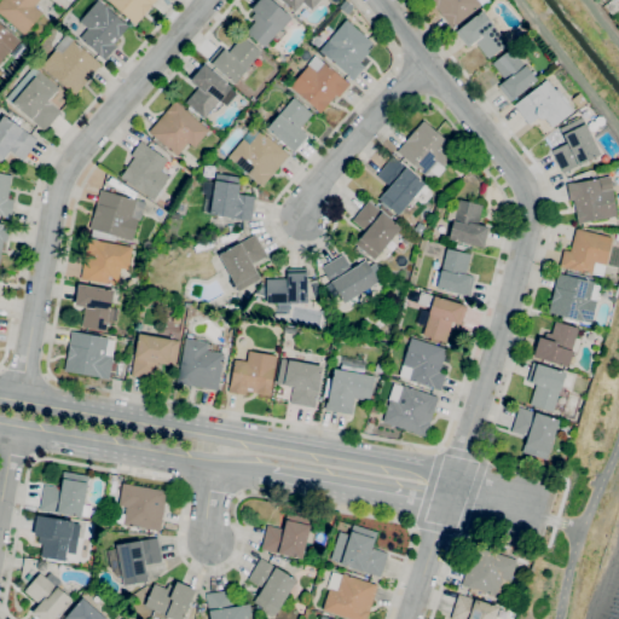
[(24,35),(0,13),(0,0),(39,0),(34,6),(42,13),(24,35)]
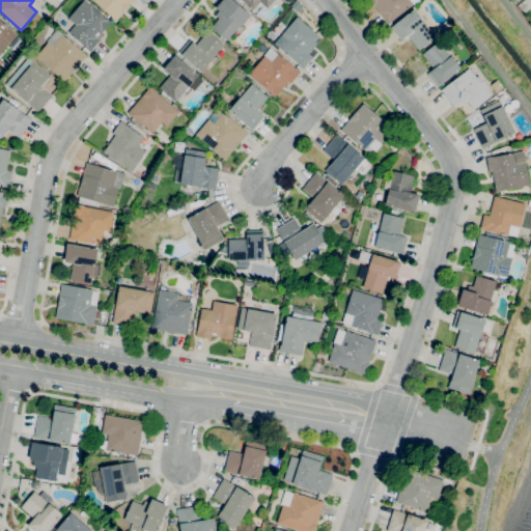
[(90,51),(68,32),(75,25),(67,19),(84,0),(110,23),(98,38),(100,39),(90,51)]
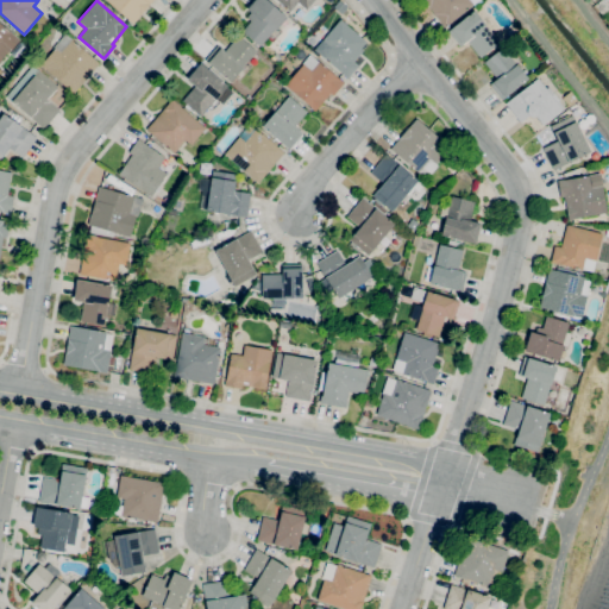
[(152,0),(133,24),(105,0),(152,0)]
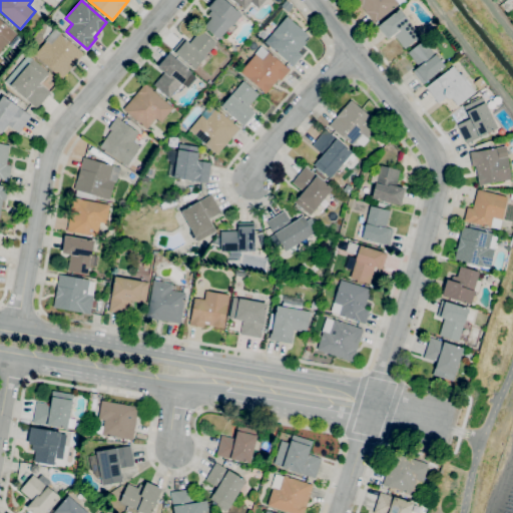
[(218,39),(203,26),(211,17),(207,14),(210,11),(207,8),(213,0),(223,0),(241,15),(232,25),(231,25),(218,39)]
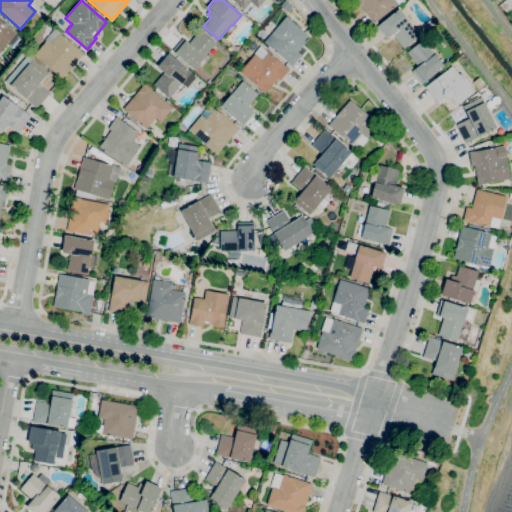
[(244,11),(231,0),(265,0),(258,9),(251,3),(244,11)]
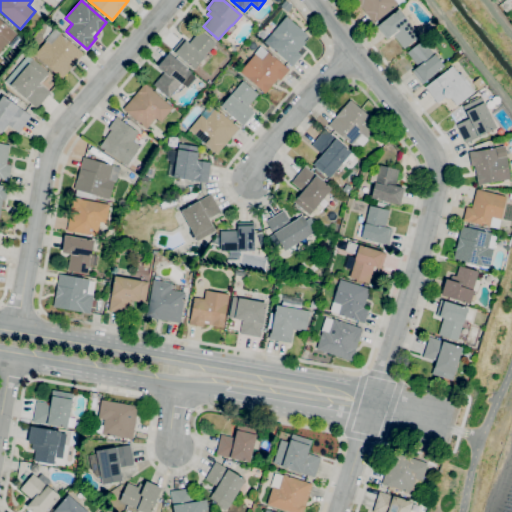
[(373,23),(355,0),(400,0),(397,3),(397,4),(373,23)]
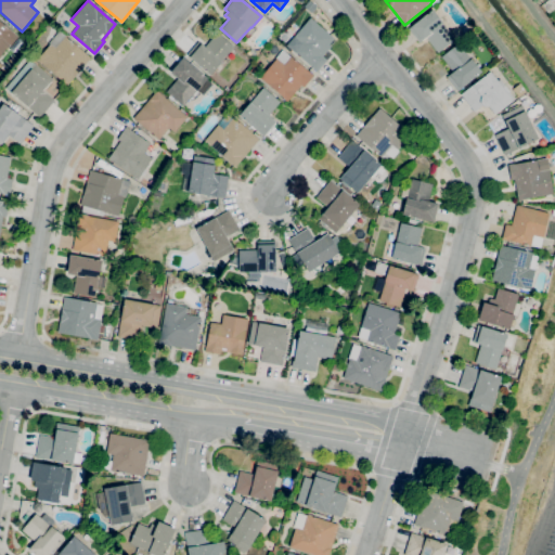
[(438,52),(426,38),(420,42),(409,28),(412,25),(431,10),(442,23),(441,23),(454,39),(438,52)]
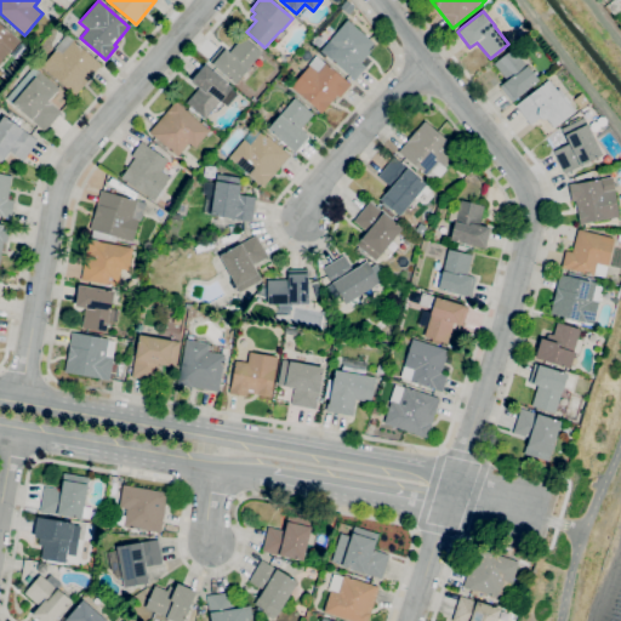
[(354,80),(329,58),(330,58),(320,50),(347,20),(374,43),(369,50),(370,51),(360,63),(366,68),(354,80)]
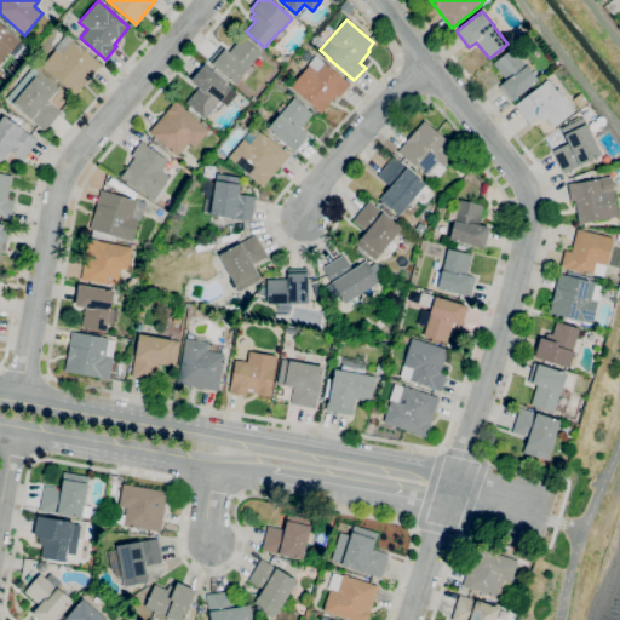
[(0,62),(0,24),(9,32),(10,30),(22,41),(13,51),(12,49),(0,62)]
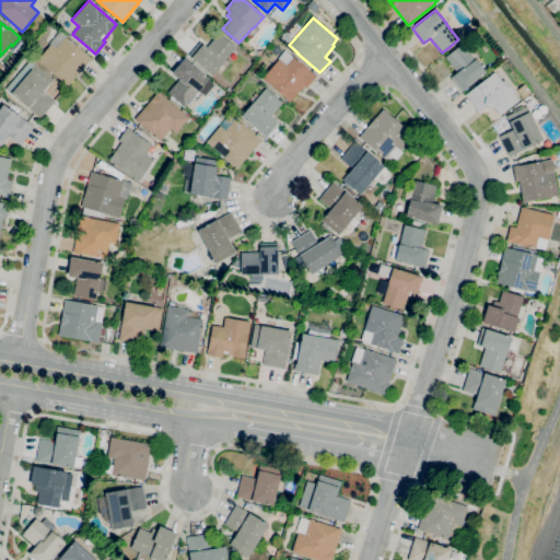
[(68,86),(37,60),(50,45),(48,44),(59,31),(92,58),(68,86)]
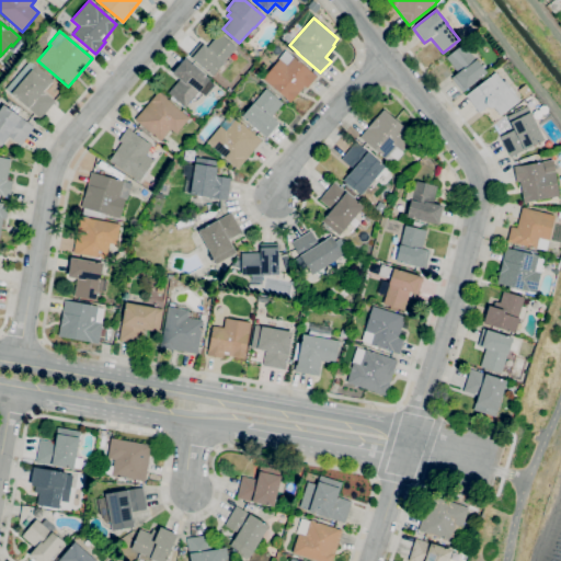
[(213,76),(189,56),(201,42),(207,47),(219,33),(236,47),(222,63),(224,64),(213,76)]
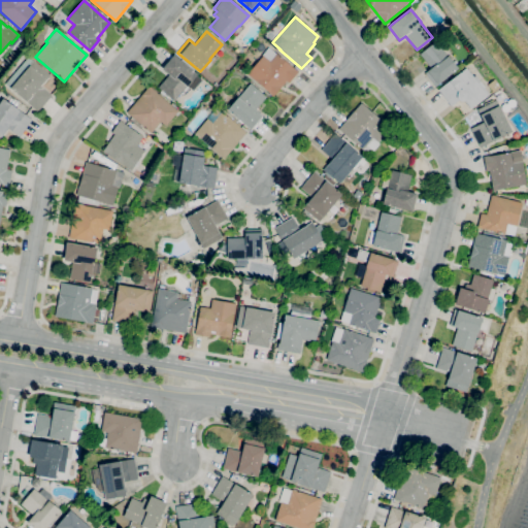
[(435,86),(425,73),(430,69),(419,55),(435,41),(448,57),(449,56),(458,68),(437,85),(435,86)]
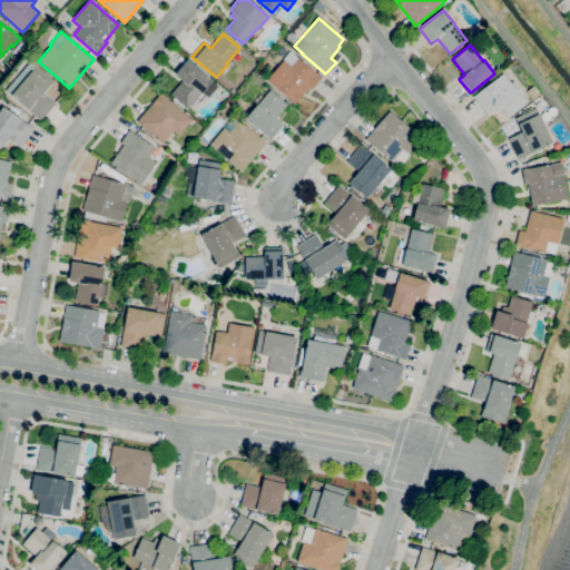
[(295,105),(266,79),(283,60),(291,51),(298,58),(317,75),(318,74),(322,78),(311,90),(308,88),(295,105)]
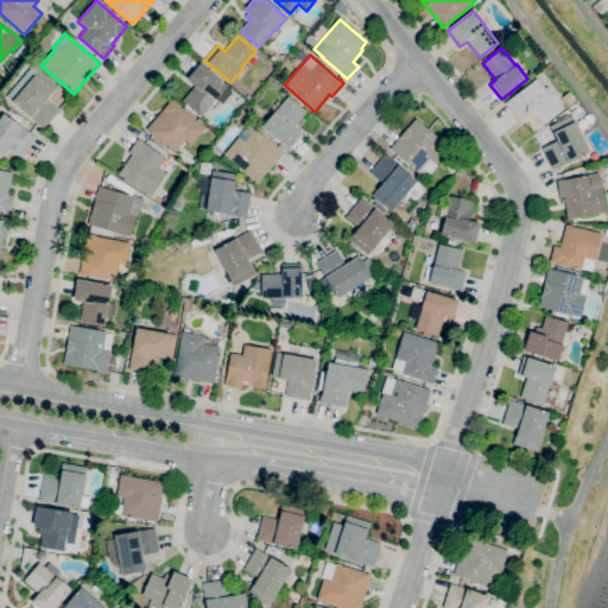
[(12,73),(8,69),(14,61),(19,64),(12,73)]
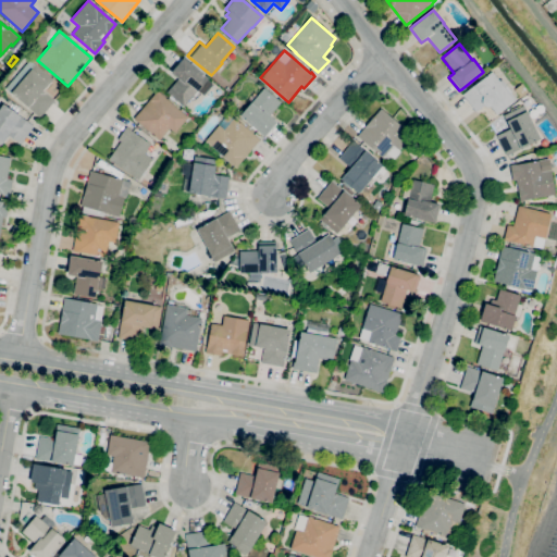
[(184,107),(166,93),(178,78),(171,73),(184,58),(208,78),(207,79),(212,85),(203,96),(197,90),(184,107)]
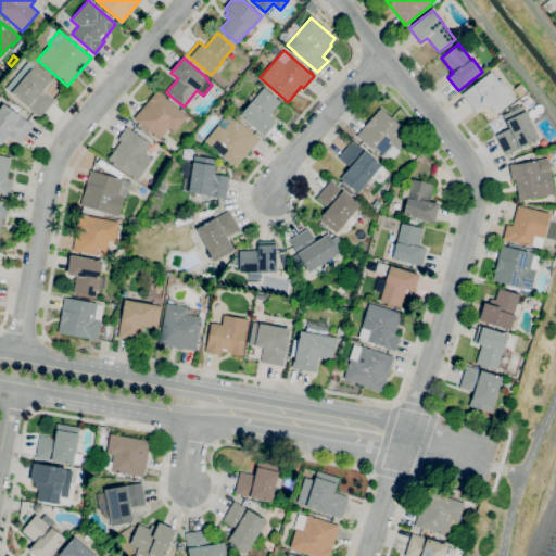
[(40,117),(5,88),(29,60),(52,79),(43,91),(54,100),(40,117)]
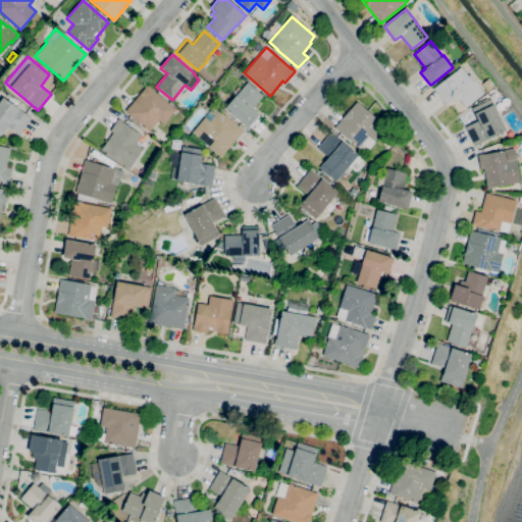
[(455,100),(454,99),(448,105),(434,89),(460,67),(467,76),(469,74),(479,87),(478,88),(482,93),(480,94),(480,95),(465,107),(460,100),(459,101),(455,100)]
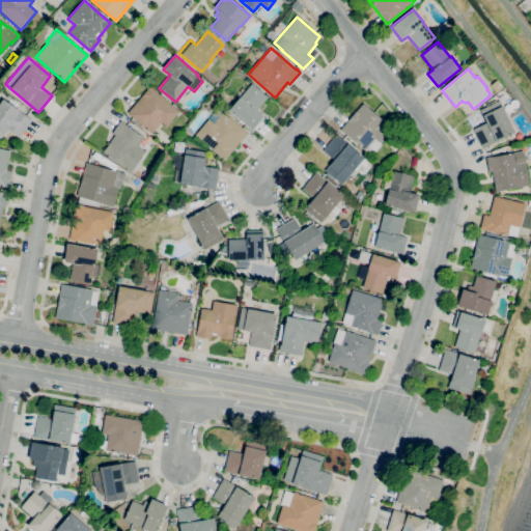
[(251,131),(228,111),(252,84),(268,98),(256,110),(263,116),(251,131)]
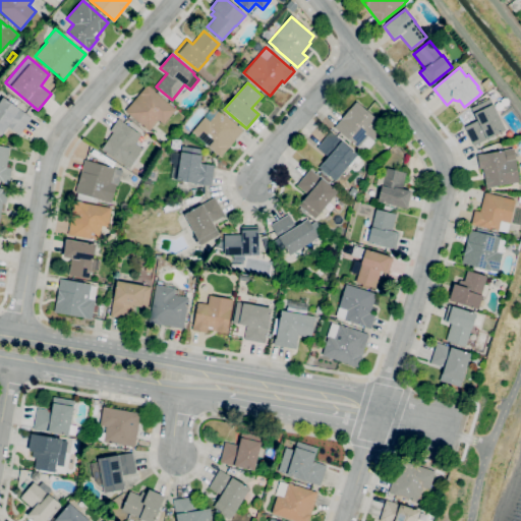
[(149,131),(125,111),(148,84),(154,91),(176,110),(163,124),(159,120),(149,131)]
